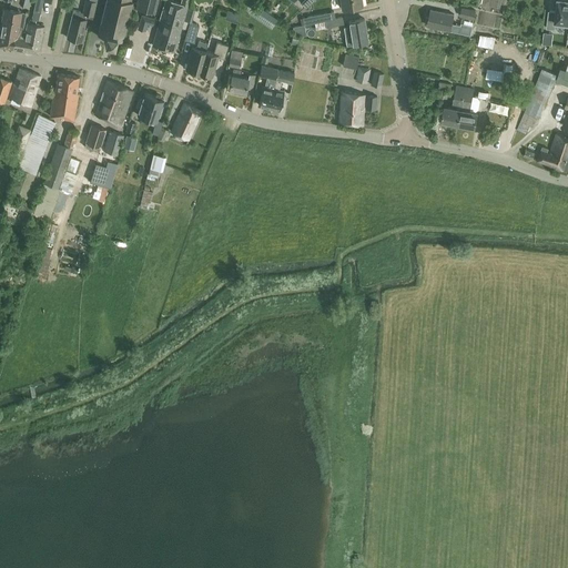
[(42,0),(34,0),(32,13),(40,14),(42,0)]
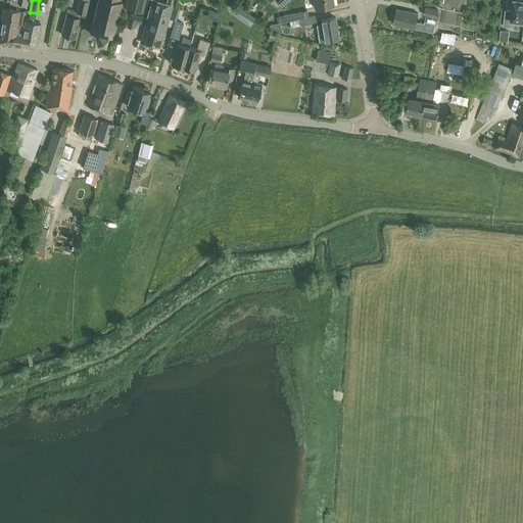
[(76,39),(80,22),(83,24),(85,15),(86,15),(89,2),(88,2),(88,0),(78,0),(76,12),(68,10),(66,15),(61,35),(76,39)]
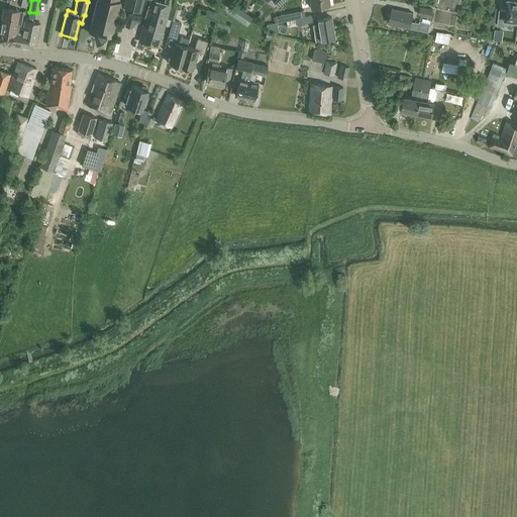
[(96,0),(89,31),(96,33),(95,37),(104,39),(105,35),(112,37),(120,1),(119,1),(119,0),(96,0)]
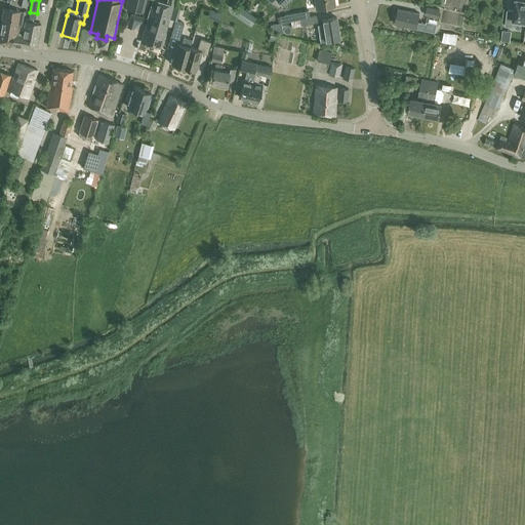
[(126,0),(125,8),(144,13),(146,0),(126,0)]
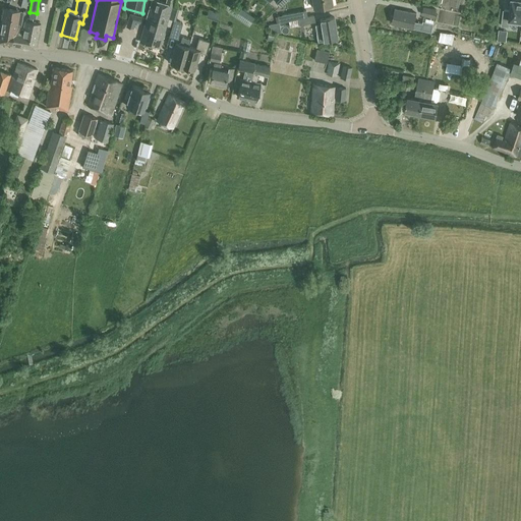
[(152,0),(147,19),(167,25),(168,20),(173,21),(177,7),(152,0)]
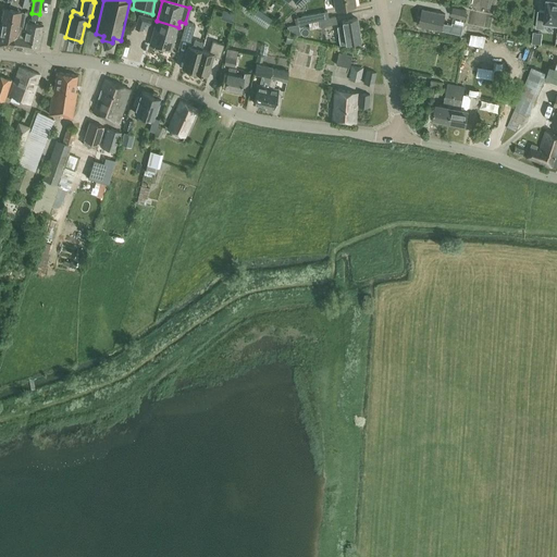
[(356,7),(354,0),(334,0),(336,10),(356,7)]
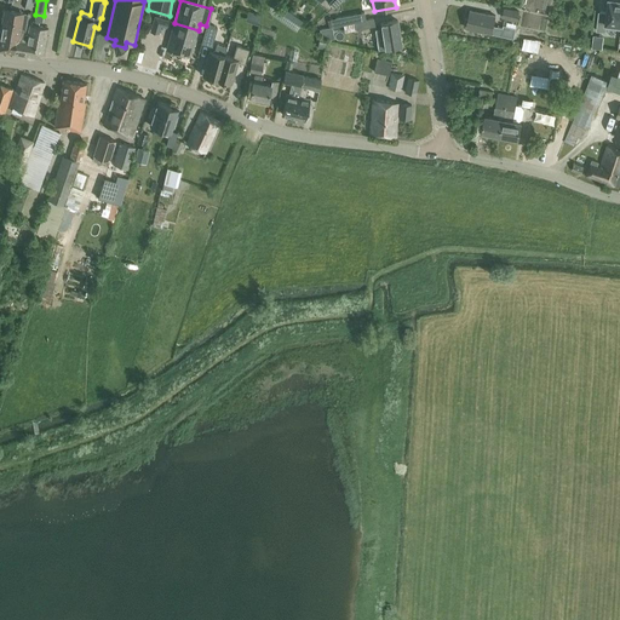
[(607,28),(619,29),(619,0),(618,0),(608,0),(607,13),(598,12),(596,32),(606,33),(607,28)]
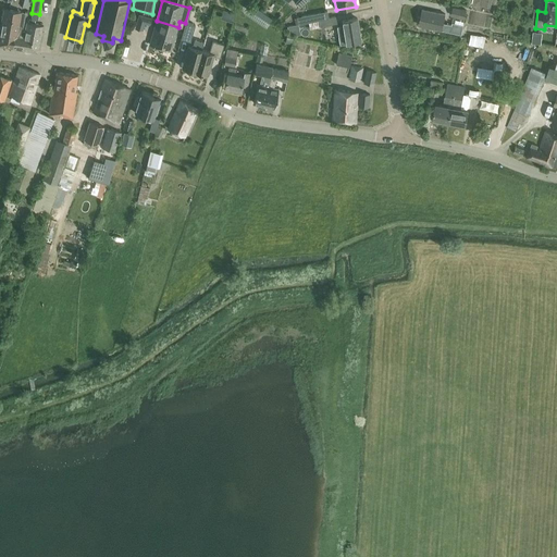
[(453,8),(452,16),(465,20),(467,11),(453,8)]
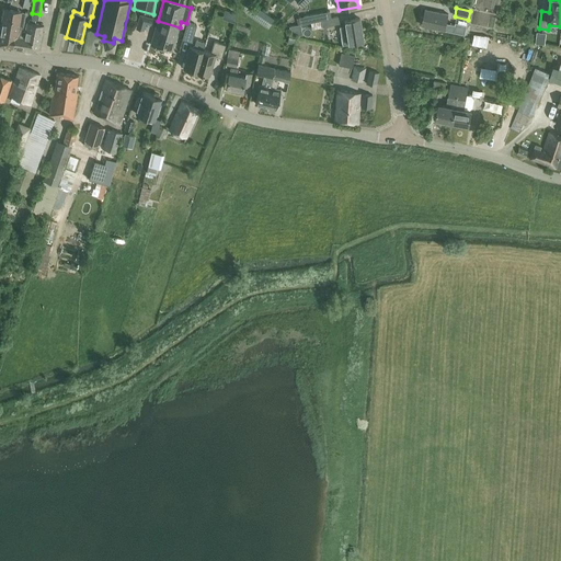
[(4,10),(1,23),(23,27),(25,13),(4,10)]
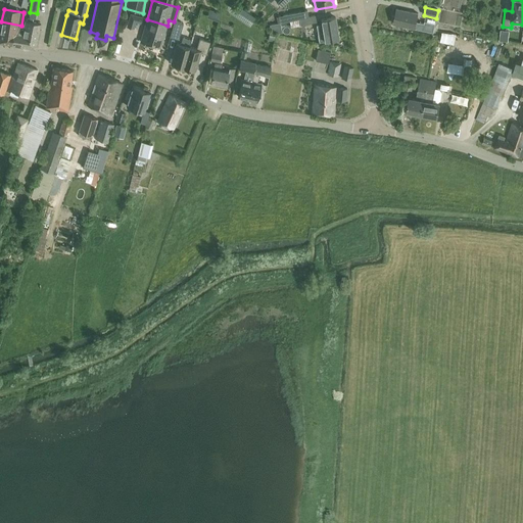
[(241,9),(239,13),(252,22),(255,18),(241,9)]
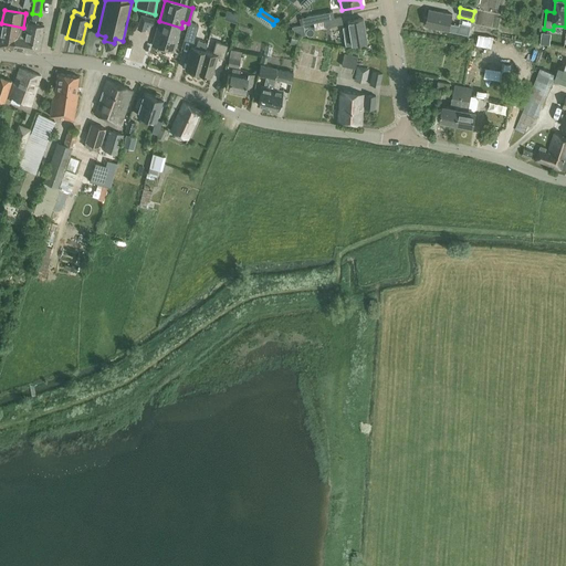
[(459,27),(450,24),(452,14),(429,10),(426,27),(469,35),(471,27),(460,24),(459,27)]
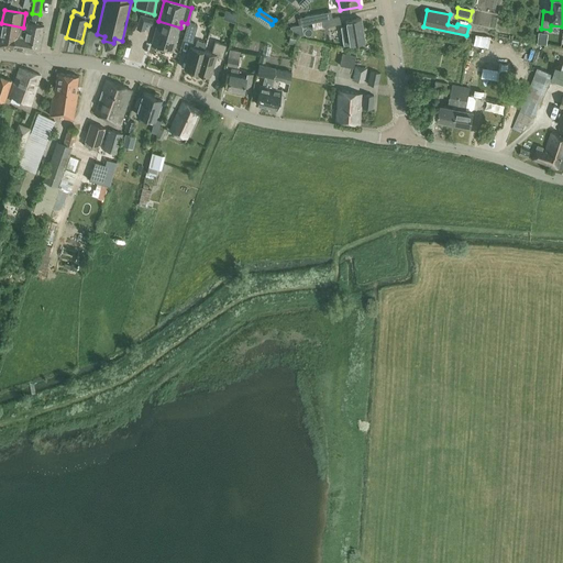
[(312,23),(332,19),(331,12),(297,19),(299,25),(301,24),(301,25),(312,23)]
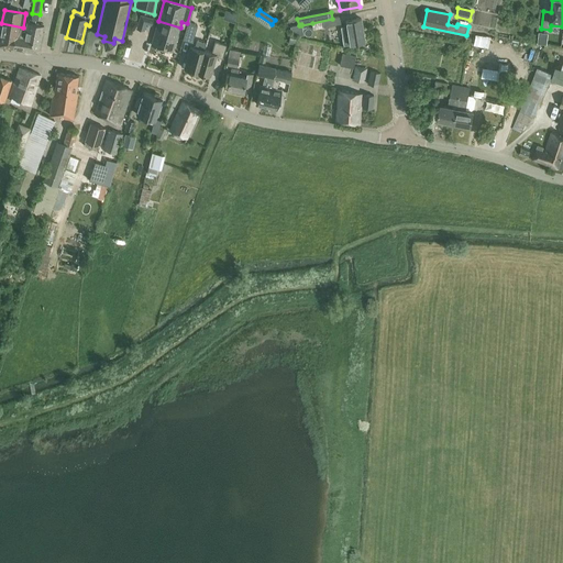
[(144,32),(146,25),(151,26),(153,19),(140,15),(136,30),(144,32)]
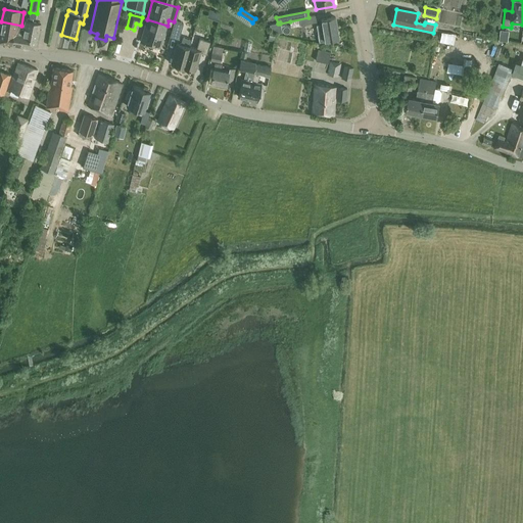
[(308,17),(290,21),(291,28),(317,22),(316,16),(308,17)]
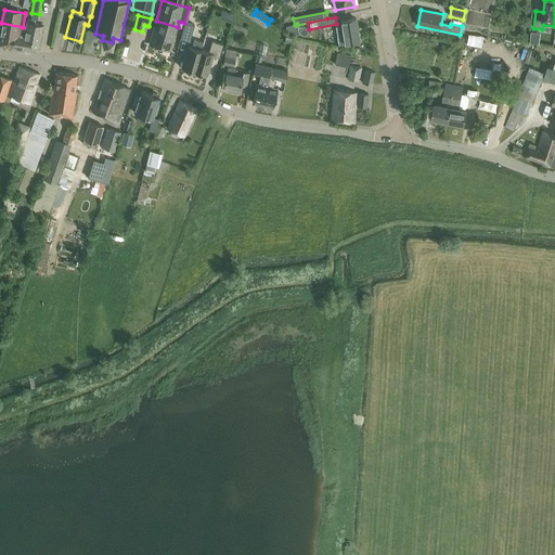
[(336,27),(336,33),(343,31),(345,44),(360,41),(356,20),(340,22),(341,26),(336,27)]
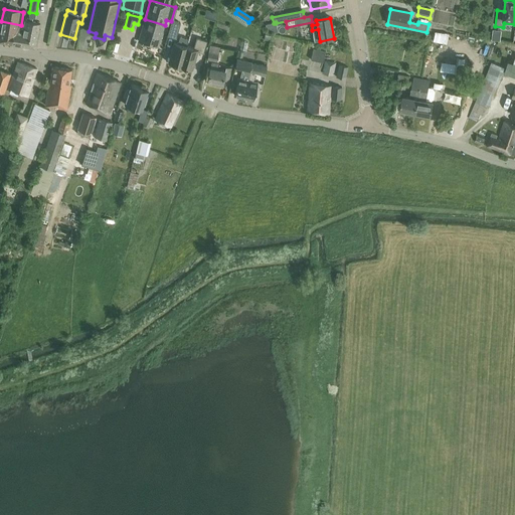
[(165,25),(145,19),(139,42),(158,48),(163,30),(165,26),(169,27),(171,21),(166,20),(165,25)]
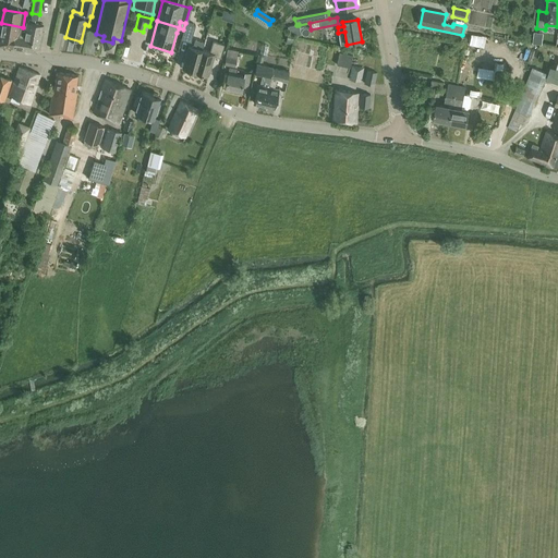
[(23,27),(1,23),(0,31),(0,46),(12,49),(14,40),(17,40),(17,39),(21,40),(22,37),(23,27)]
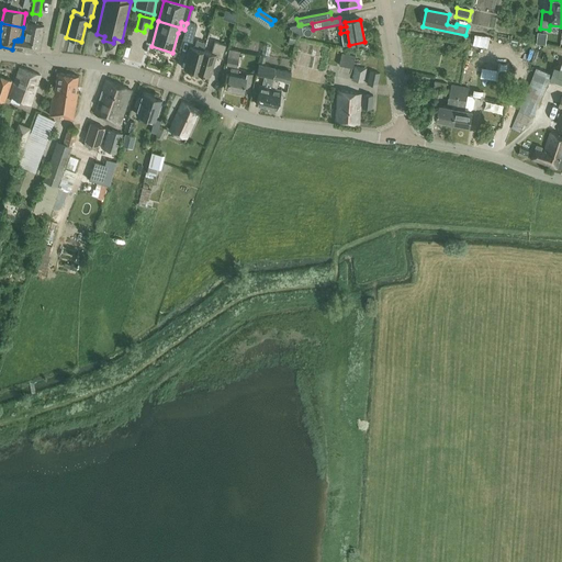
[(14,41),(12,49),(25,52),(25,47),(24,47),(24,45),(26,45),(26,42),(31,42),(31,40),(30,38),(31,36),(32,35),(33,35),(35,24),(27,23),(24,37),(22,37),(21,41),(18,40),(18,41),(14,41)]
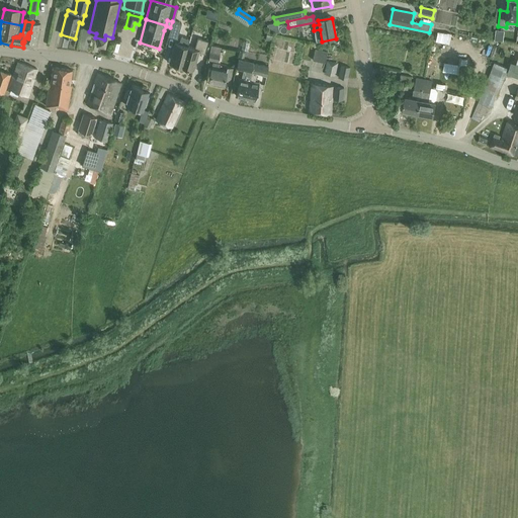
[(177,39),(181,24),(173,21),(169,37),(177,39)]
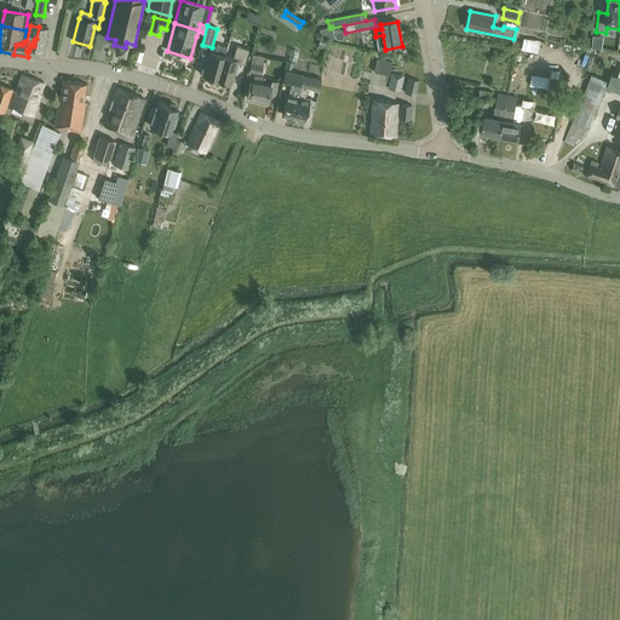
[(34,40),(33,42),(34,44),(34,46),(29,46),(29,50),(27,50),(27,52),(28,52),(28,57),(42,59),(49,29),(39,27),(36,39),(35,39),(34,40)]
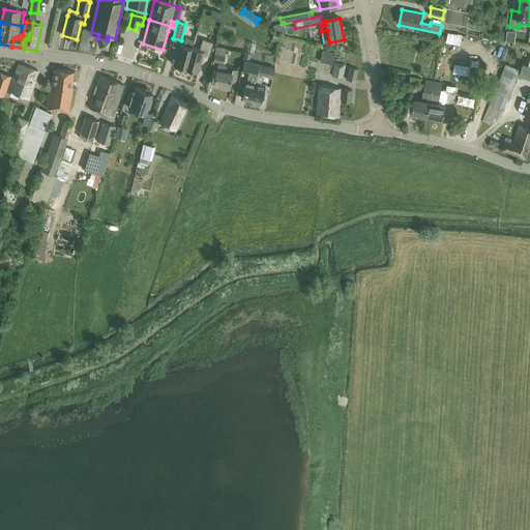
[(183,42),(180,45),(179,45),(173,65),(186,69),(193,48),(195,40),(184,38),(183,42)]
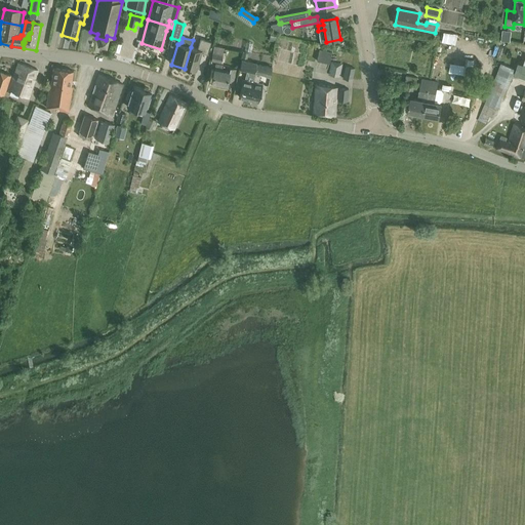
[(191,47),(185,69),(196,72),(202,53),(207,54),(211,42),(200,39),(198,49),(191,47)]
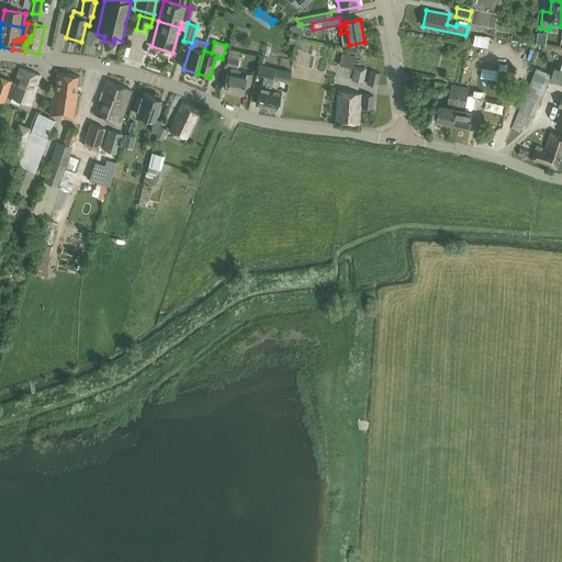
[(229,49),(226,66),(236,68),(239,52),(229,49)]
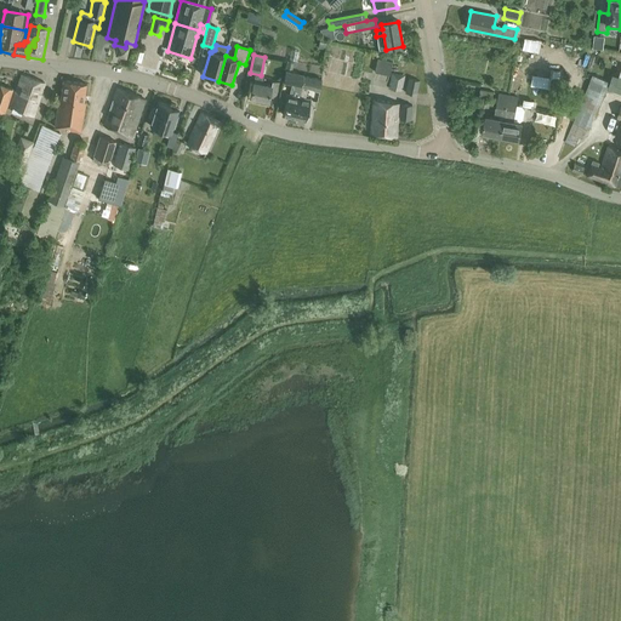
[(389,77),(393,62),(379,58),(376,73),(389,77)]
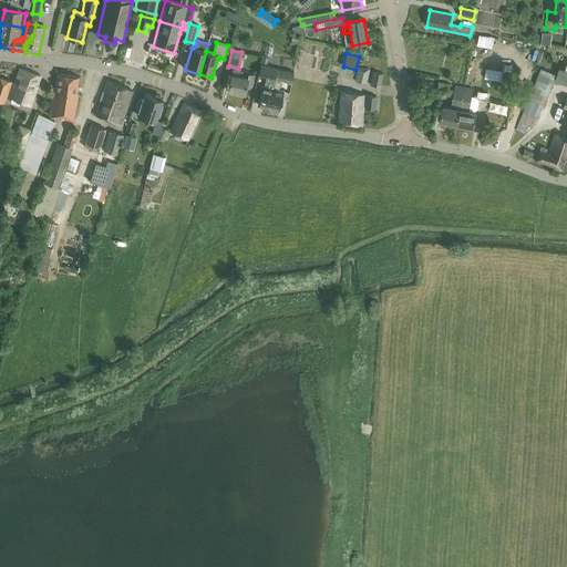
[(269,82),(268,88),(263,86),(258,105),(269,107),(275,83),(278,69),(269,68),(261,65),(260,68),(268,70),(267,75),(270,76),(269,82)]
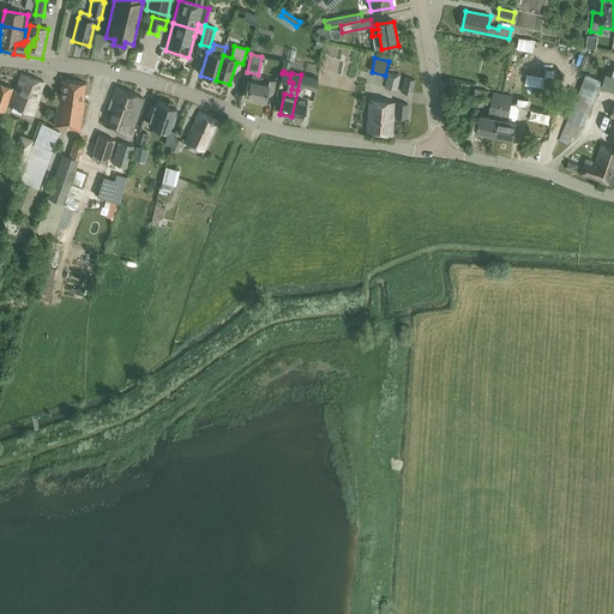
[(397,91),(401,76),(387,73),(384,89),(397,91)]
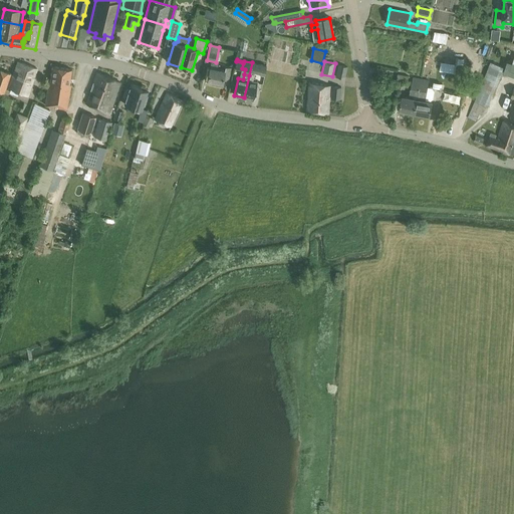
[(18,62),(15,71),(34,78),(37,69),(18,62)]
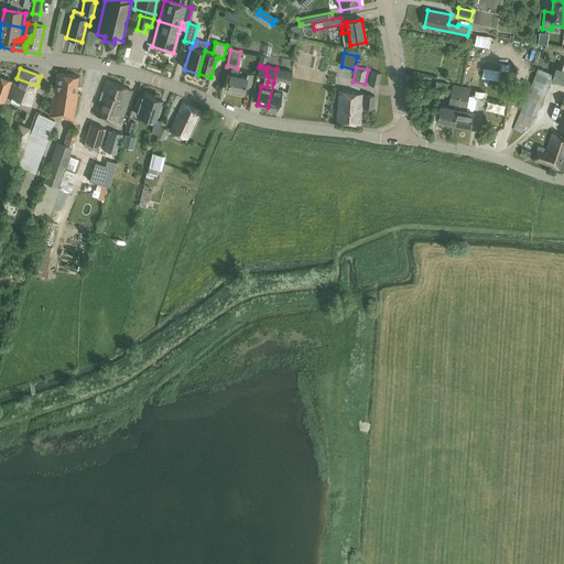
[(277,68),(273,83),(268,107),(278,109),(282,90),(275,89),(278,80),(290,84),(292,72),(277,68)]
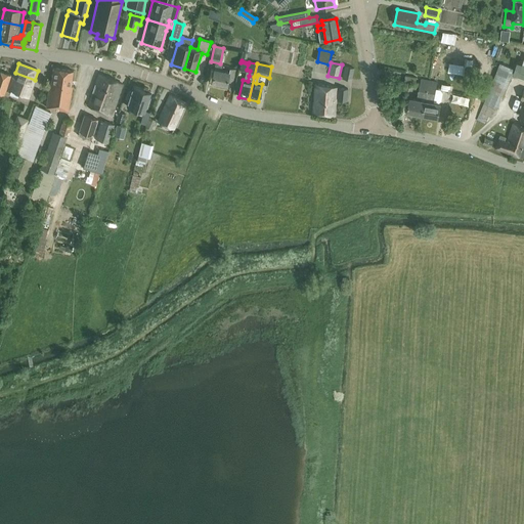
[(514,69),(500,63),(484,104),(477,120),(485,124),(488,116),(492,118),(495,110),(497,111),(511,79),(510,79),(514,69)]
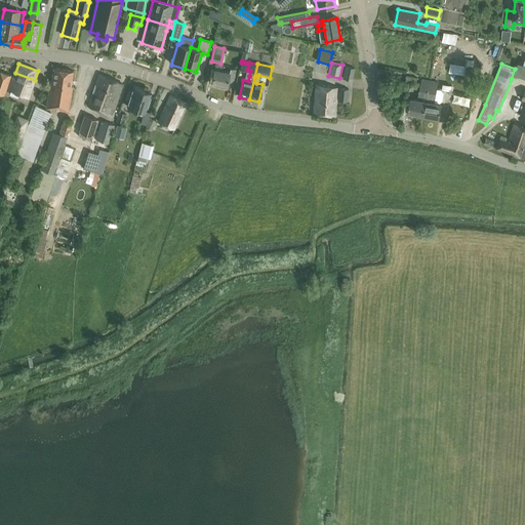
[(216,65),(215,70),(214,70),(212,82),(227,85),(228,81),(235,83),(237,70),(230,69),(230,72),(221,71),(223,66),(216,65)]
